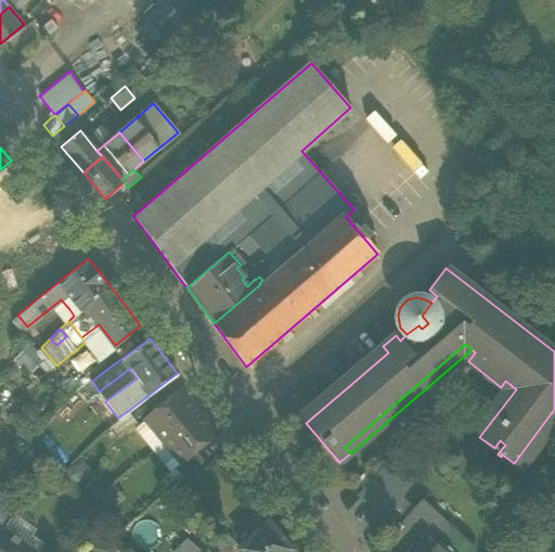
[(300,416),(306,423),(388,352),(383,346),(300,416)]
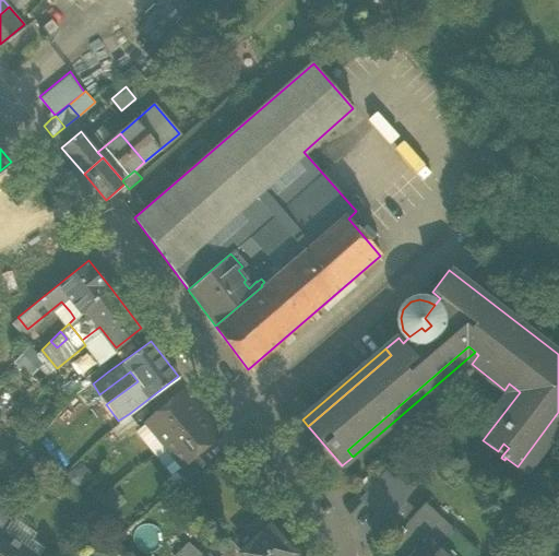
[(91,379),(93,383),(108,371),(98,361),(84,371),(91,379)]
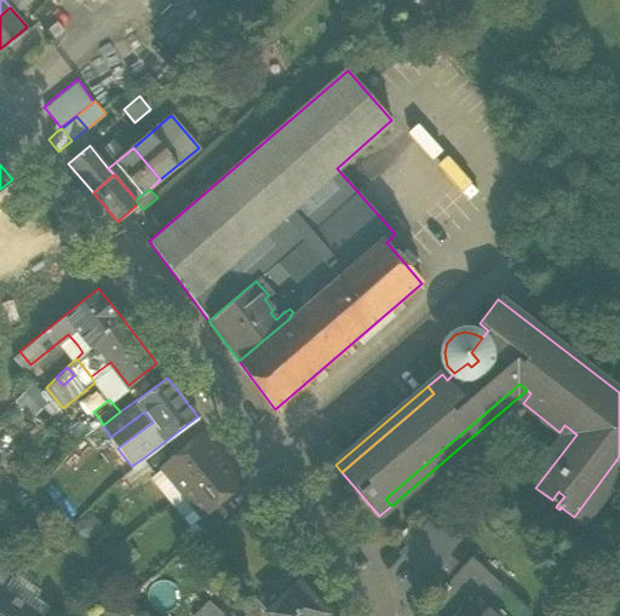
[(110,437),(118,448),(153,422),(144,412),(110,437)]
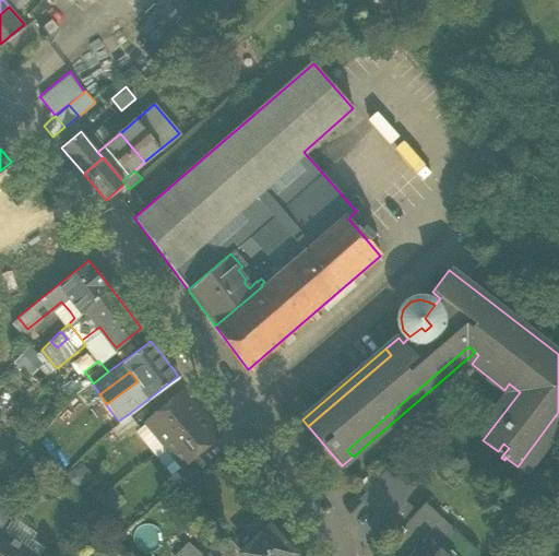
[(476,435),(483,440),(520,392),(513,387),(476,435)]
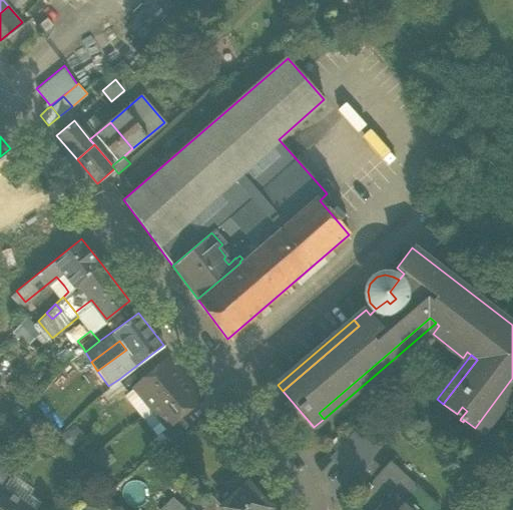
[(167,425),(167,426),(180,415),(200,399),(190,388),(192,386),(177,369),(176,370),(166,359),(134,386),(167,425)]
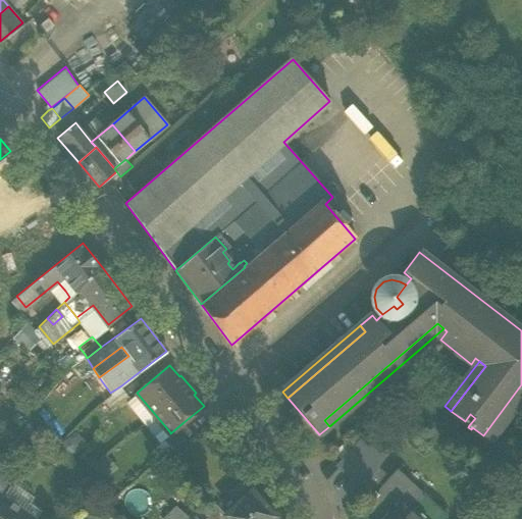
[(489,440),(521,398),(521,384),(483,435),(489,440)]
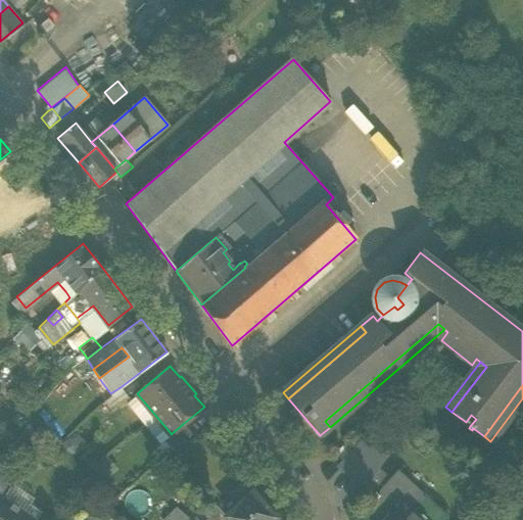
[(104,398),(110,407),(128,394),(122,386),(110,393),(104,398)]
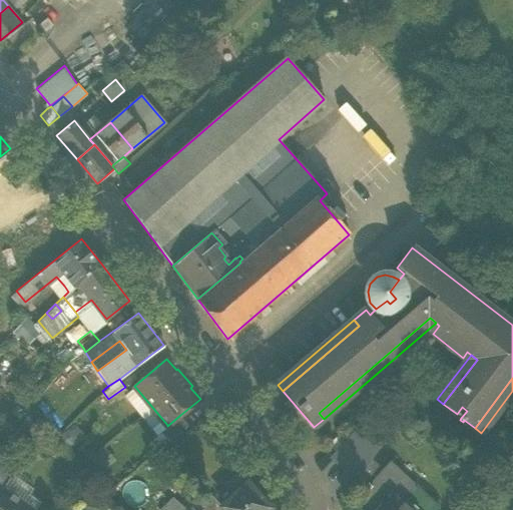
[(462,407),(457,414),(461,418),(467,411),(462,407)]
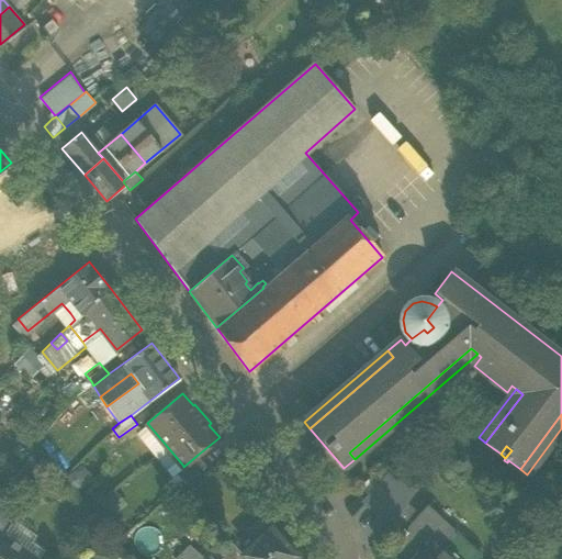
[(177,471),(184,482),(206,465),(198,455),(183,467),(183,466),(177,471)]
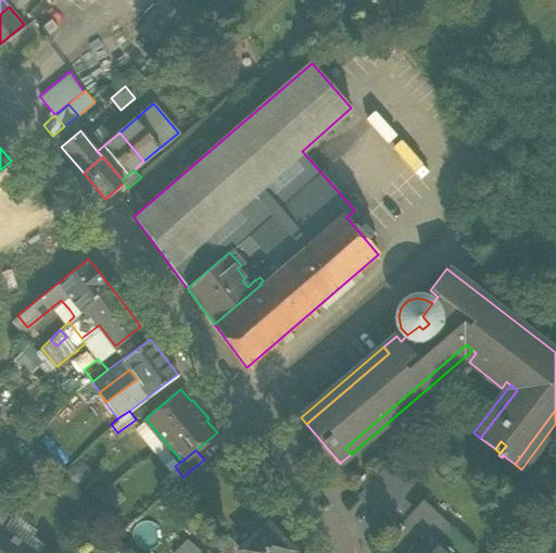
[(359,495),(384,518),(401,495),(402,493),(397,490),(403,484),(386,467),(359,495)]
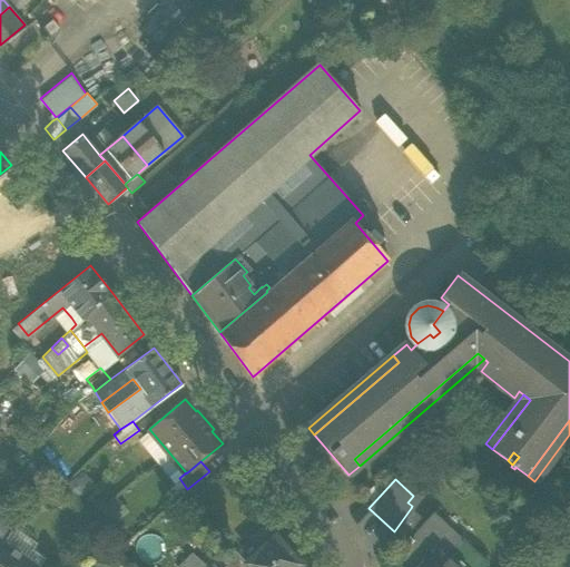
[(405,539),(405,538),(410,534),(413,537),(426,522),(411,508),(394,531),(405,539)]
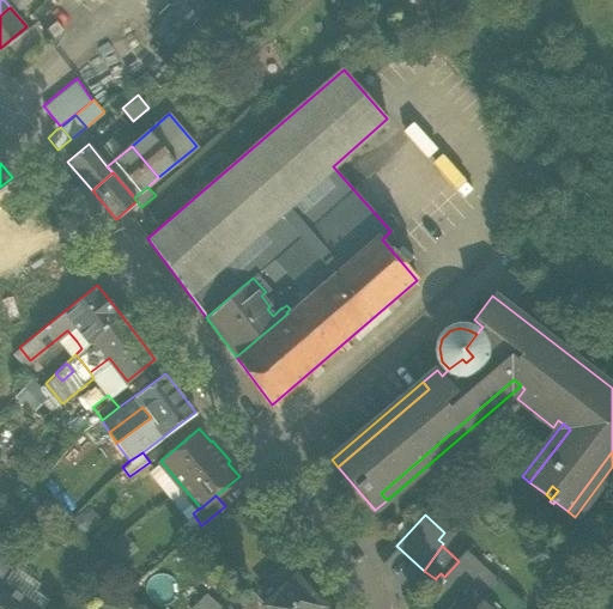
[(429,592),(447,608),(450,608),(468,591),(477,601),(481,595),(496,608),(517,608),(525,603),(497,578),(493,583),(465,555),(459,561),(444,577),(439,582),(429,592)]
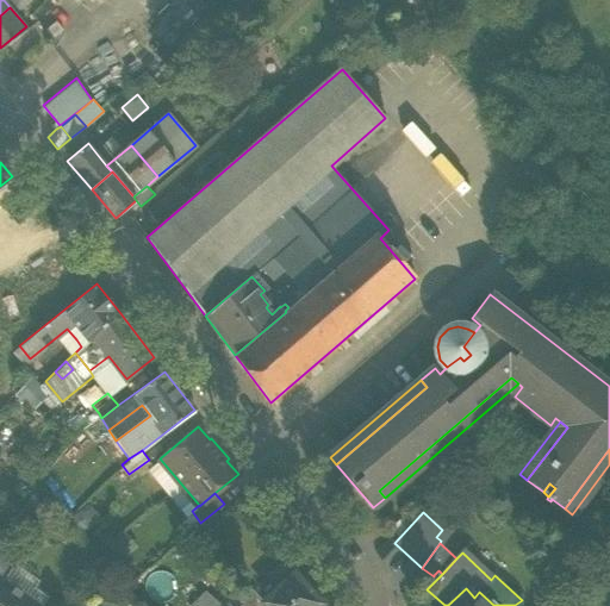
[(272,572),(282,583),(294,573),(299,579),(305,574),(288,556),(272,572)]
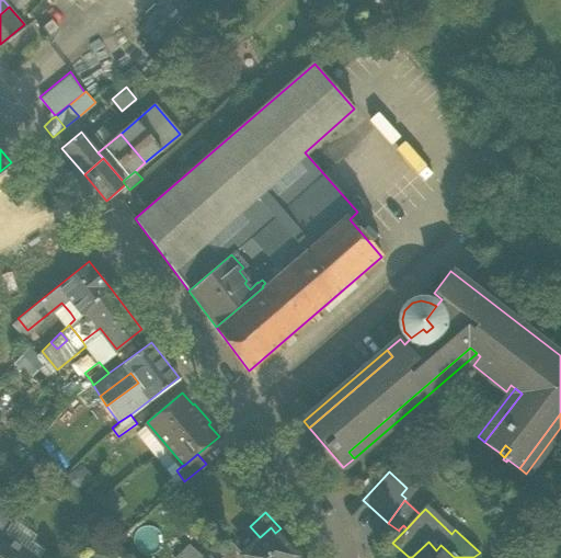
[(0,531),(1,532),(9,521),(0,514),(0,531)]
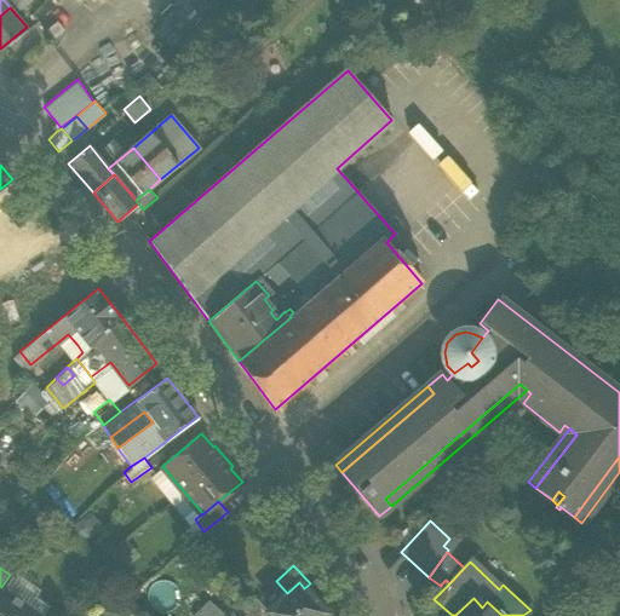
[(10,575),(1,587),(42,615),(50,604),(36,594),(40,589),(13,570),(10,575)]
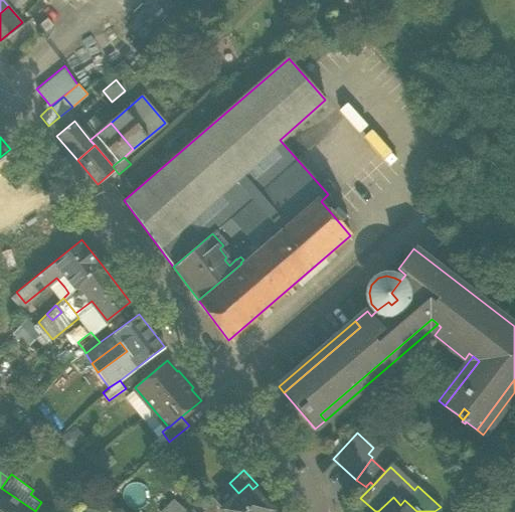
[(270,511),(273,510),(252,489),(248,484),(238,493),(222,508),(221,508),(224,511),(270,511)]
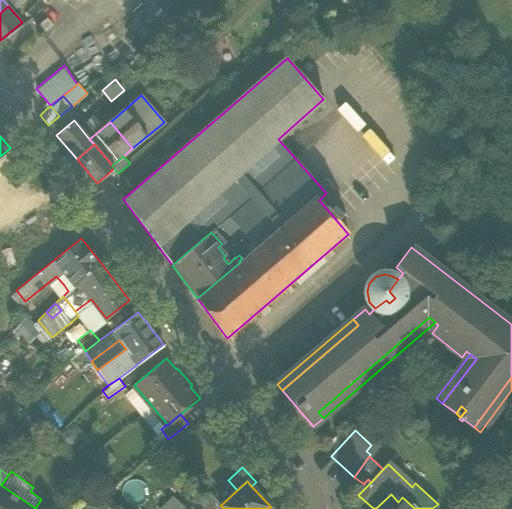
[(0,508),(34,508),(35,508),(1,485),(0,484),(0,508)]
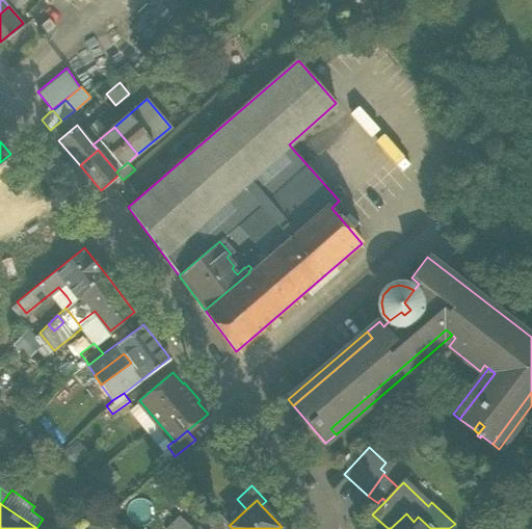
[(209,522),(211,524),(220,514),(219,512),(209,522)]
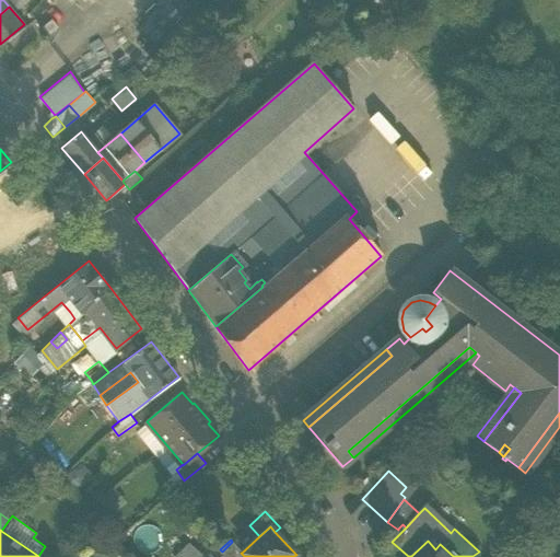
[(453,556),(440,544),(435,549),(428,541),(411,556),(453,556)]
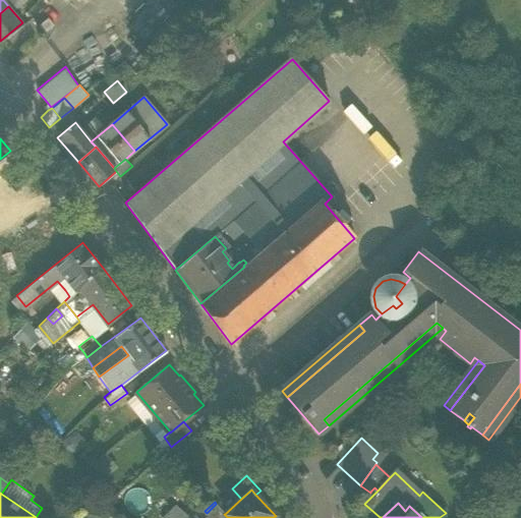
[(191,517),(190,517),(175,504),(162,517),(163,517),(191,517)]
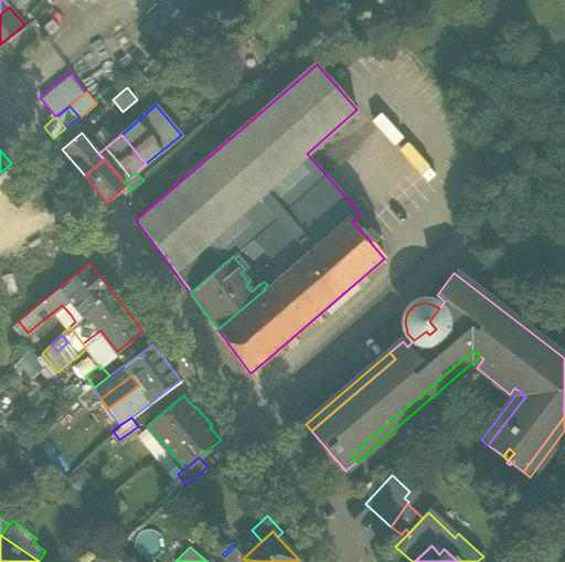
[(244,558),(234,547),(224,557),(228,561),(246,561),(243,558),(244,558)]
